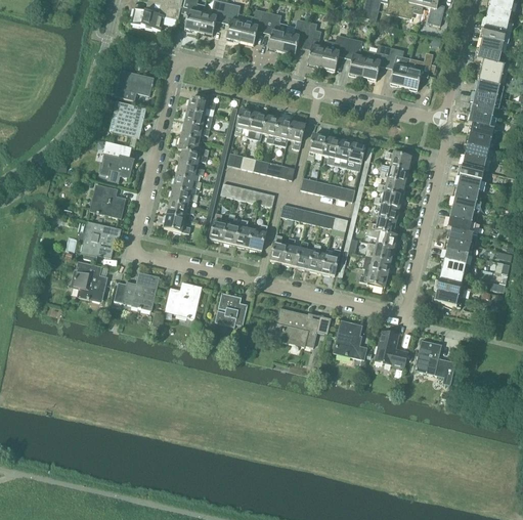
[(180,7),(153,0),(150,7),(146,7),(146,9),(135,7),(132,23),(161,30),(165,14),(178,17),(180,7)]
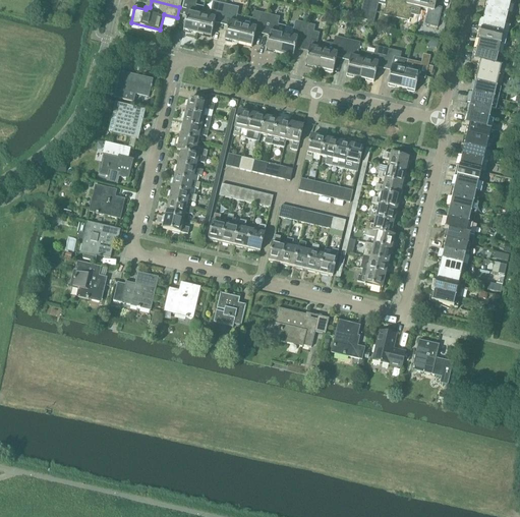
[(197,31),(203,11),(194,9),(196,1),(191,0),(183,0),(181,7),(188,9),(184,26),(197,31)]
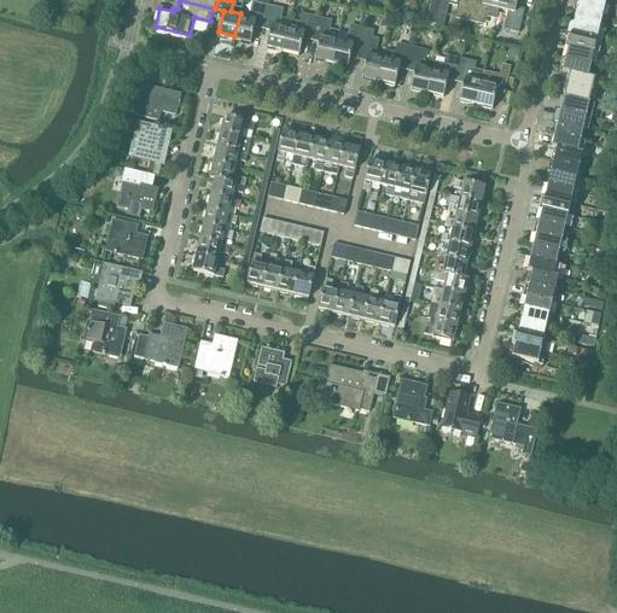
[(265,21),(268,1),(265,0),(260,0),(258,7),(251,6),(249,16),(240,13),(234,36),(251,40),(256,19),(265,21)]
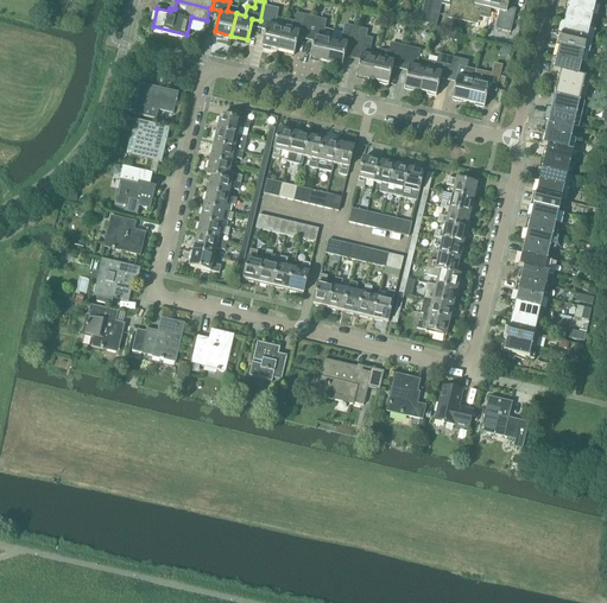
[(424,0),(421,18),(429,20),(432,0),(424,0)]
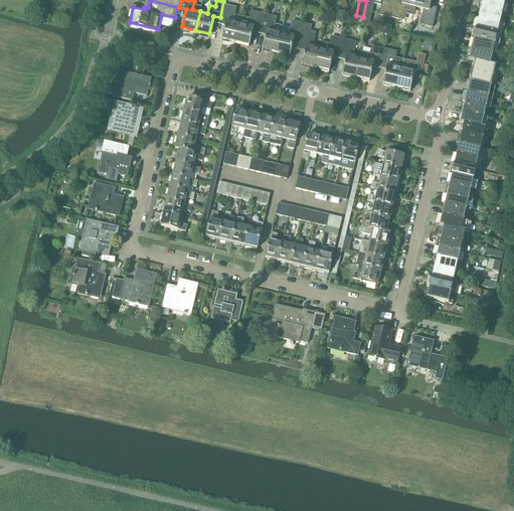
[(366,0),(363,17),(370,18),(374,0),(382,0),(381,4),(387,6),(385,12),(392,14),(395,0),(366,0)]
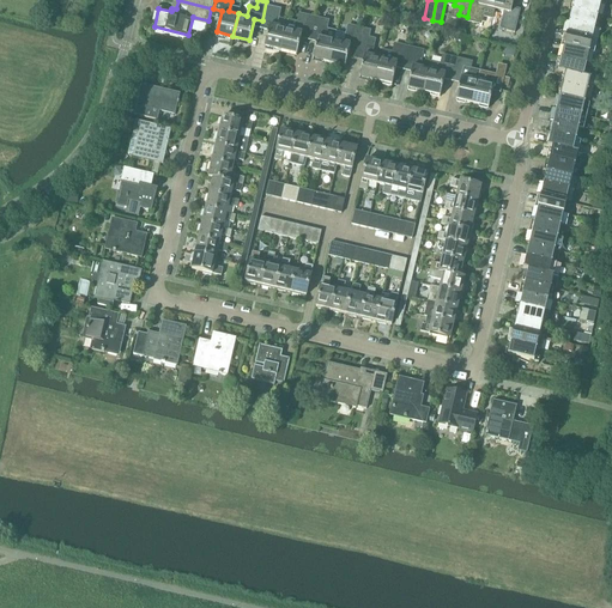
[(471,0),(467,17),(476,19),(478,11),(484,12),(486,4),(495,5),(496,0),(479,0),(479,1),(476,0),(471,0)]
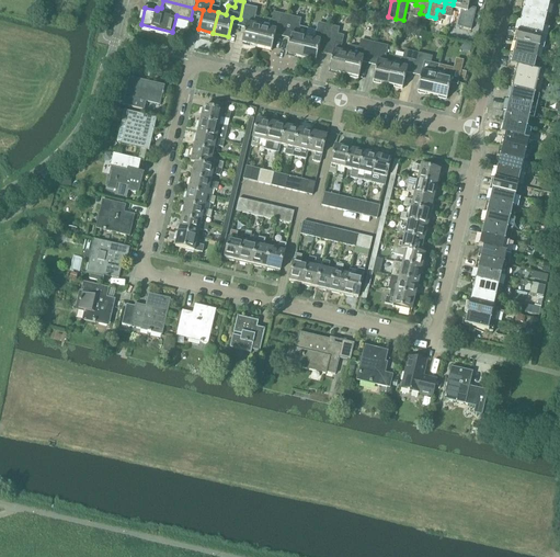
[(454,0),(453,4),(461,7),(459,15),(466,16),(464,24),(471,26),(473,20),(476,10),(468,8),(469,0),(454,0)]
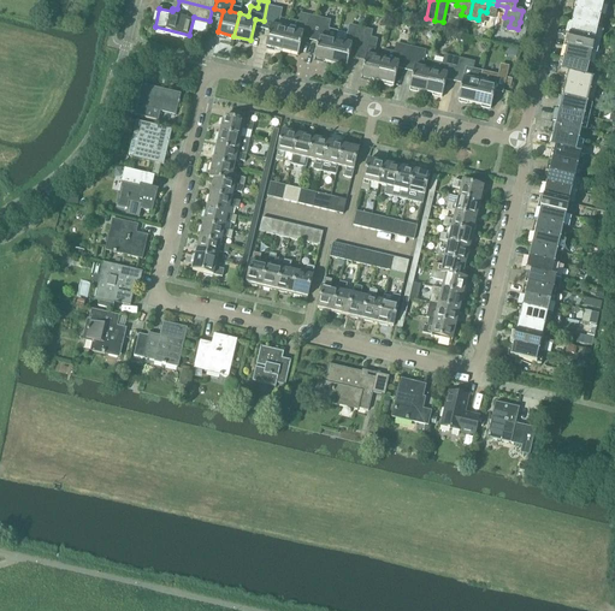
[(578,0),(577,9),(602,15),(604,1),(599,0),(578,0)]
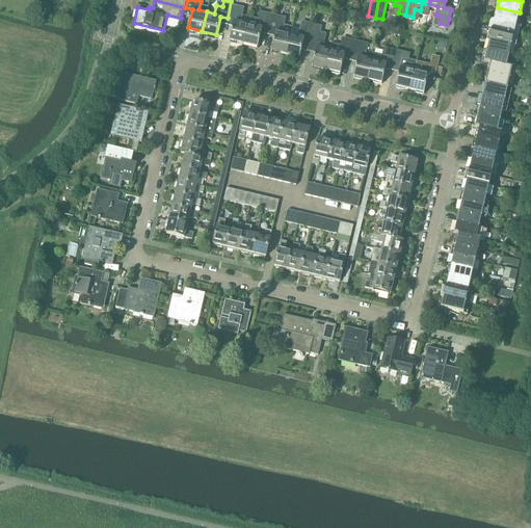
[(244,41),(249,15),(242,12),(242,11),(237,10),(238,3),(231,1),(228,18),(234,20),(230,37),(244,41)]
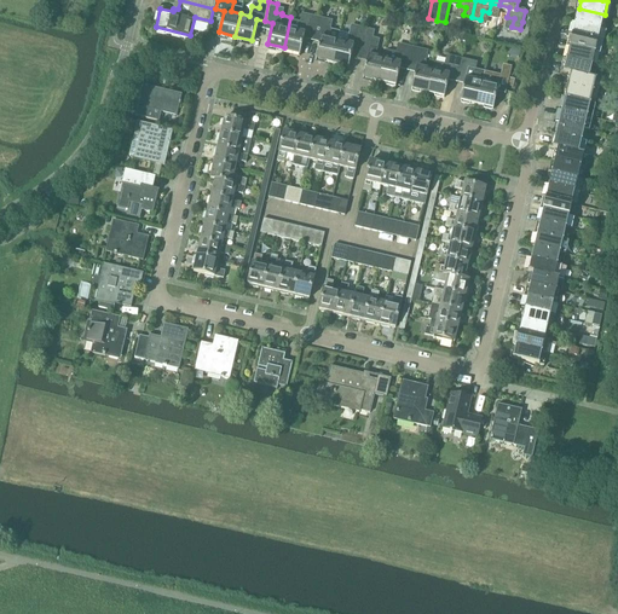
[(579,9),(576,21),(601,27),(605,15),(579,9)]
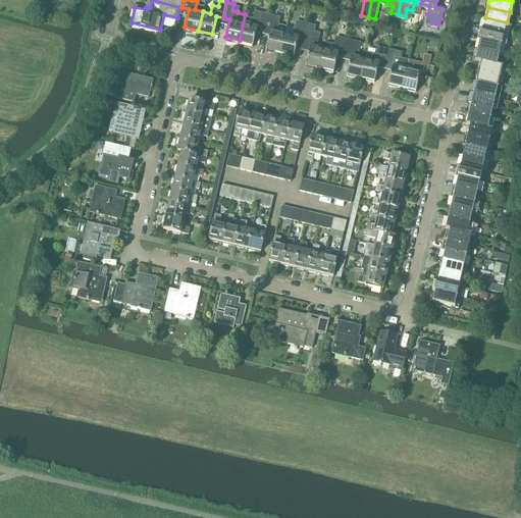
[(245,14),(240,40),(253,43),(257,26),(264,28),(268,11),(261,9),(259,16),(253,15),(253,16),(245,14)]
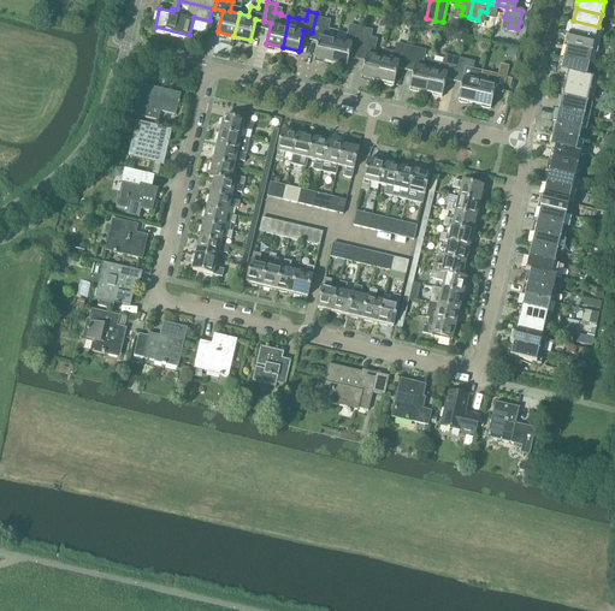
[(338,28),(329,27),(330,24),(323,23),(325,16),(317,13),(312,33),(319,34),(314,54),(331,59),(336,36),(338,28)]
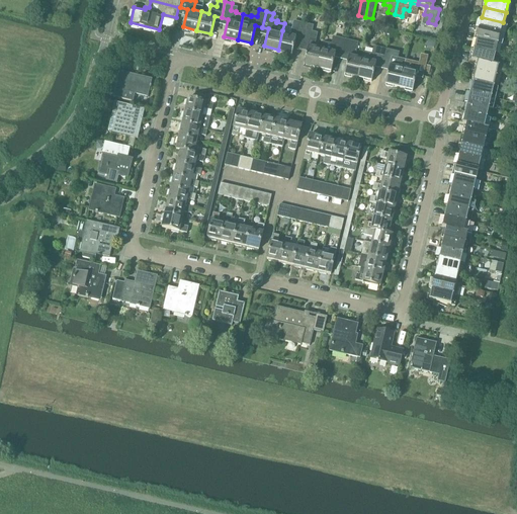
[(482,17),(480,27),(505,33),(507,23),(503,22),(482,17)]
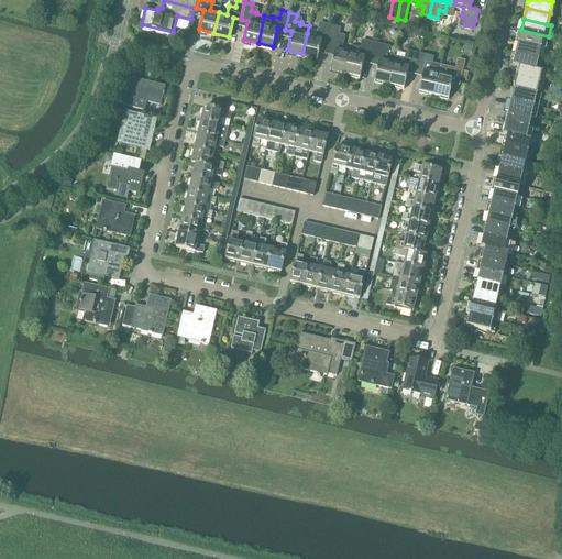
[(329,41),(333,22),(326,21),(324,28),(318,26),(316,35),(307,33),(302,54),(318,57),(322,39),(329,41)]
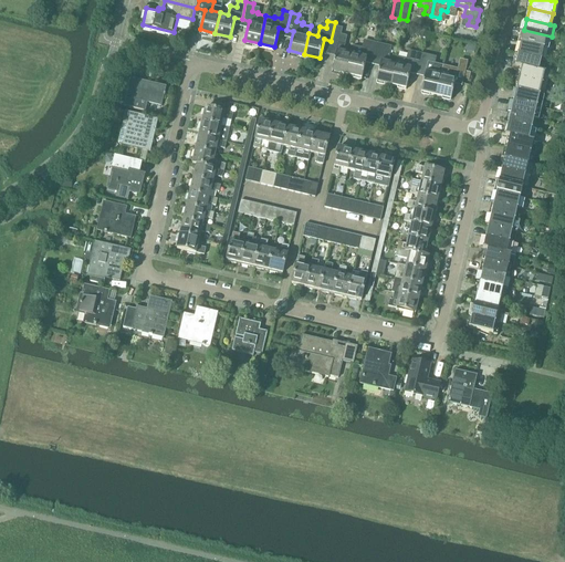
[(335,22),(331,41),(338,42),(332,68),(347,71),(352,50),(344,49),(346,40),(339,39),(343,24),(335,22)]
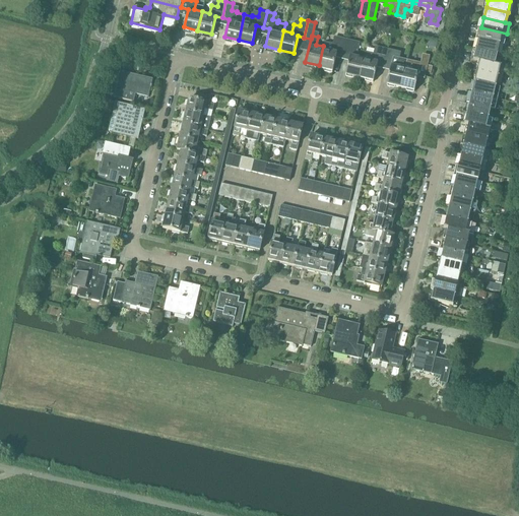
[(478,26),(476,37),(478,38),(504,44),(507,34),(481,27),(478,26)]
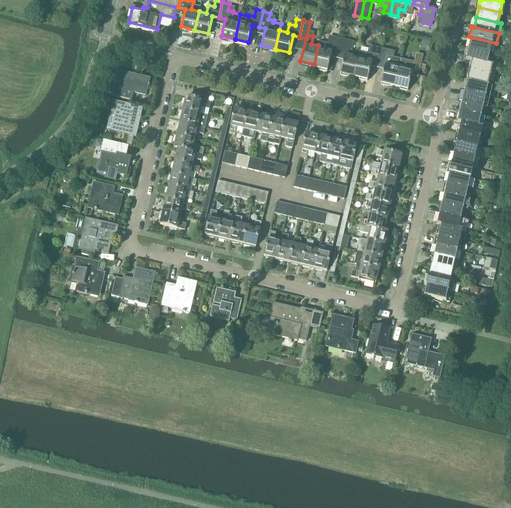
[(328,40),(328,41),(320,40),(319,46),(318,45),(314,64),(328,67),(332,51),(338,52),(342,35),(335,34),(334,41),(328,40)]
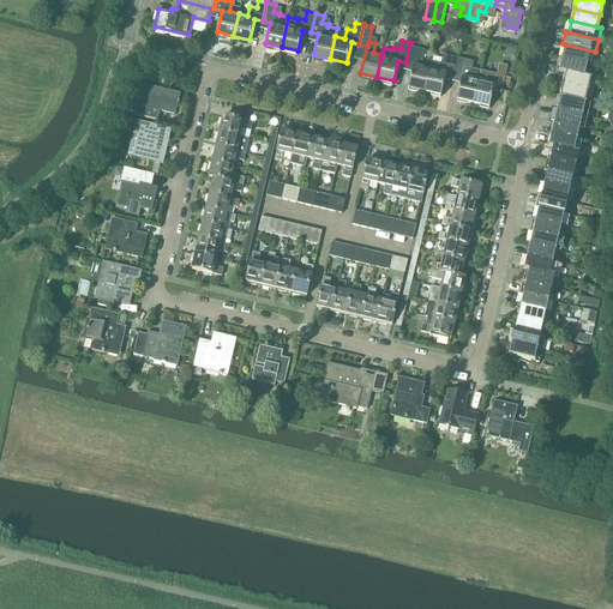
[(410,42),(406,62),(414,65),(409,85),(425,89),(431,66),(422,64),(424,55),(418,53),(420,44),(410,42)]
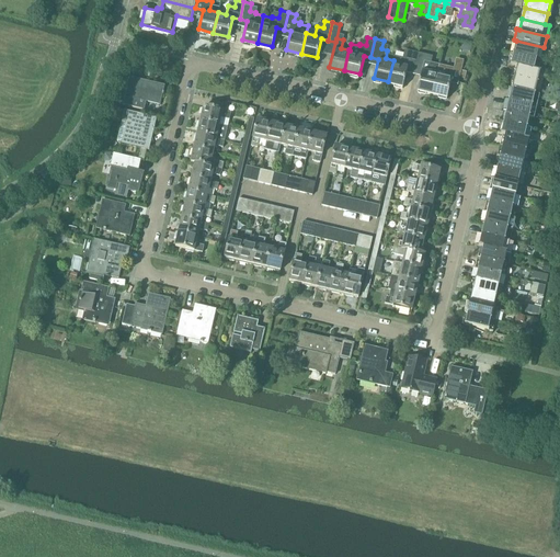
[(516,41),(514,52),(541,58),(544,47),(516,41)]
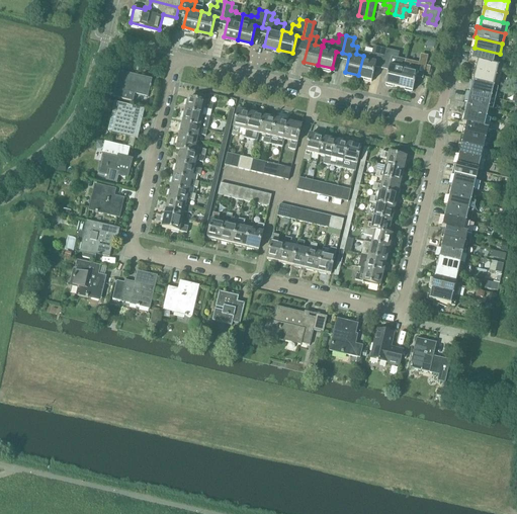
[(365,50),(363,56),(358,75),(372,78),(376,61),(382,63),(386,46),(380,44),(378,52),(372,50),(372,52),(365,50)]
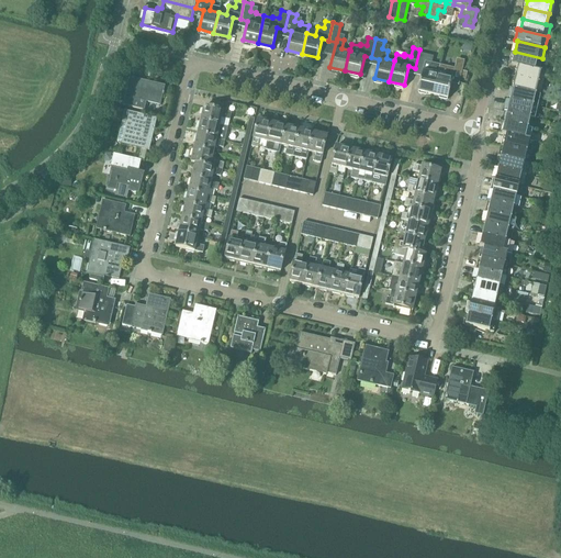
[(419,49),(415,68),(423,69),(418,88),(433,91),(438,71),(430,69),(434,53),(419,49)]
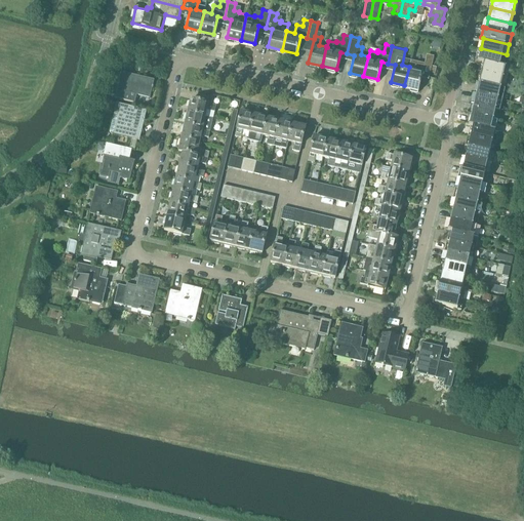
[(481,48),(479,58),(485,59),(500,64),(505,65),(507,54),(481,48)]
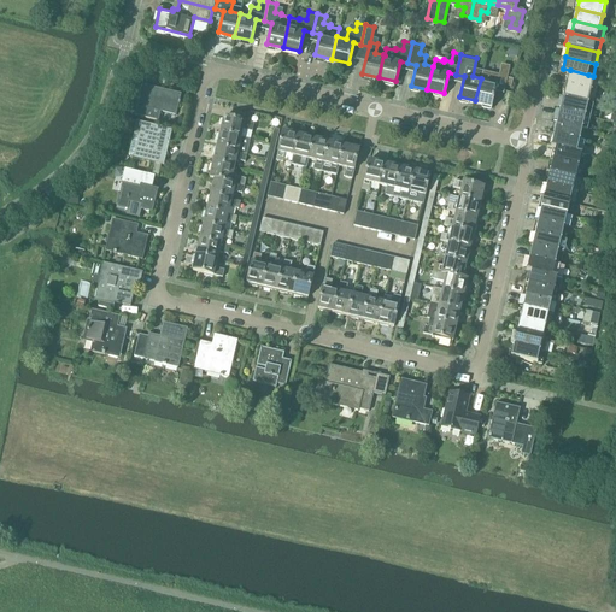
[(484,68),(481,78),(475,100),(493,105),(498,84),(505,86),(510,66),(502,64),(499,71),(484,68)]
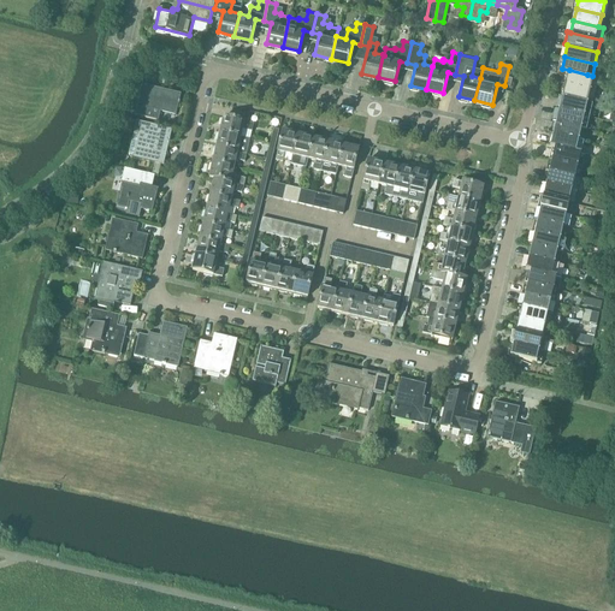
[(569,70),(566,82),(591,88),(596,89),(599,77),(595,76),(592,76),(587,75),(569,70)]
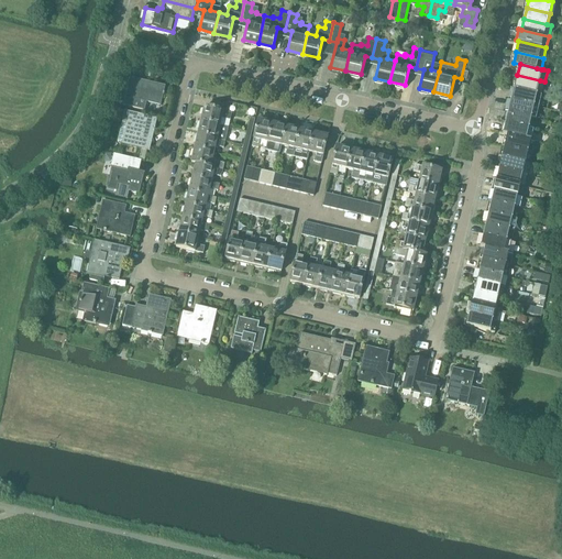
[(161,101),(165,83),(131,74),(124,101),(145,107),(147,98),(161,101)]
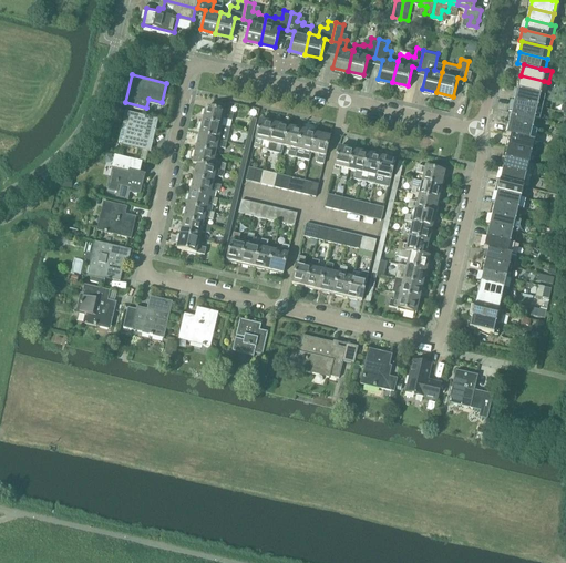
[(521,75),(518,88),(542,93),(544,81),(521,75)]
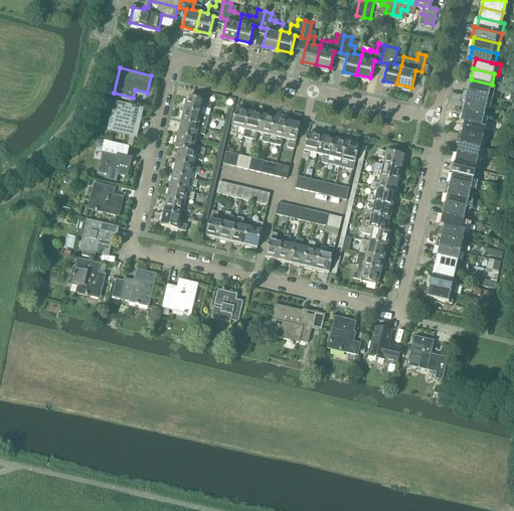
[(471,79),(468,90),(489,95),(493,96),(496,86),(492,84),(471,79)]
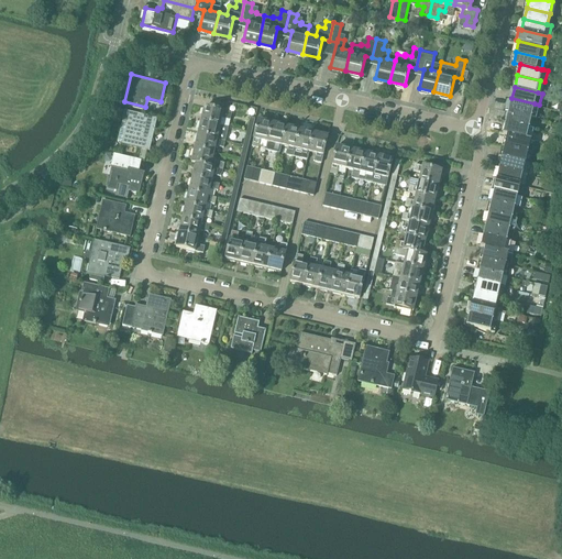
[(509,97),(506,108),(509,109),(532,114),(537,116),(539,105),(535,103),(511,98),(509,97)]
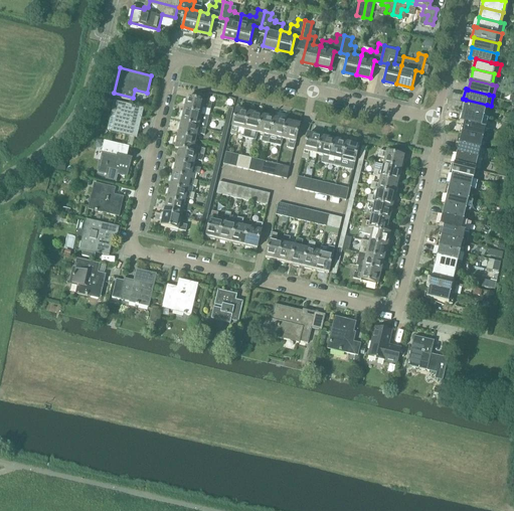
[(186,96),(184,108),(202,112),(204,105),(211,107),(212,101),(188,95),(187,97),(186,96)]
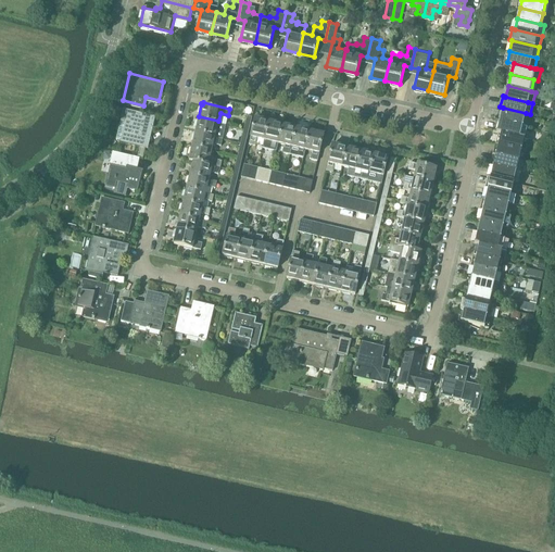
[(116,136),(121,137),(121,138),(148,146),(153,124),(150,123),(152,112),(128,107),(124,105),(116,136)]
